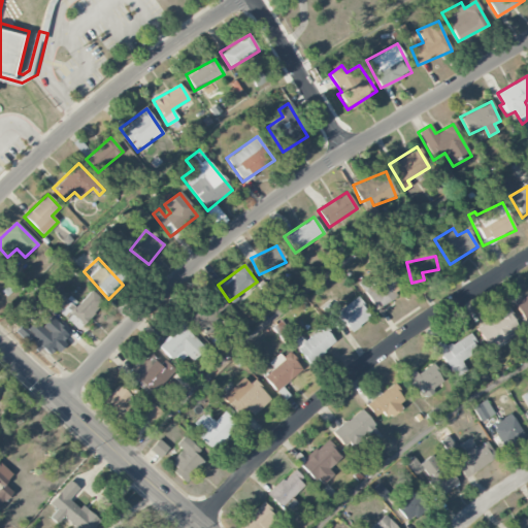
[(363,291),(376,308),(401,291),(387,272),(363,291)]
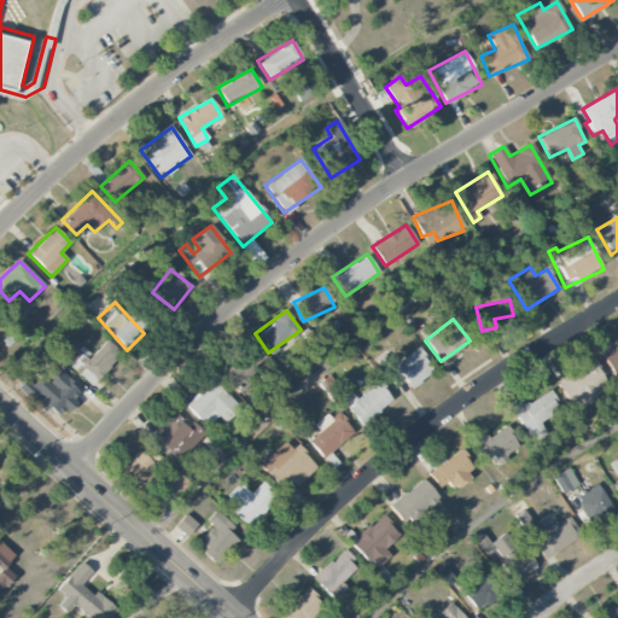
[(88,357),(74,342),(59,355),(89,386),(122,355),(108,340),(88,357)]
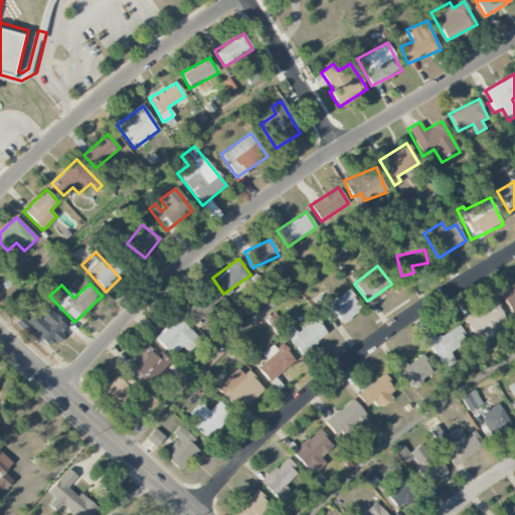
[(514,312),(514,287),(502,293),(511,315),(514,312)]
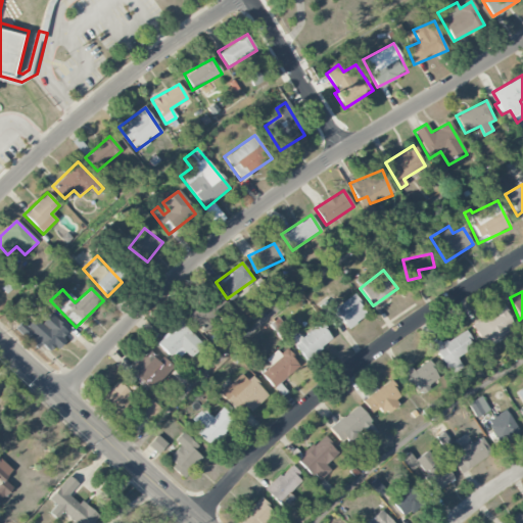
[(186,311),(201,333),(218,322),(202,299),(186,311)]
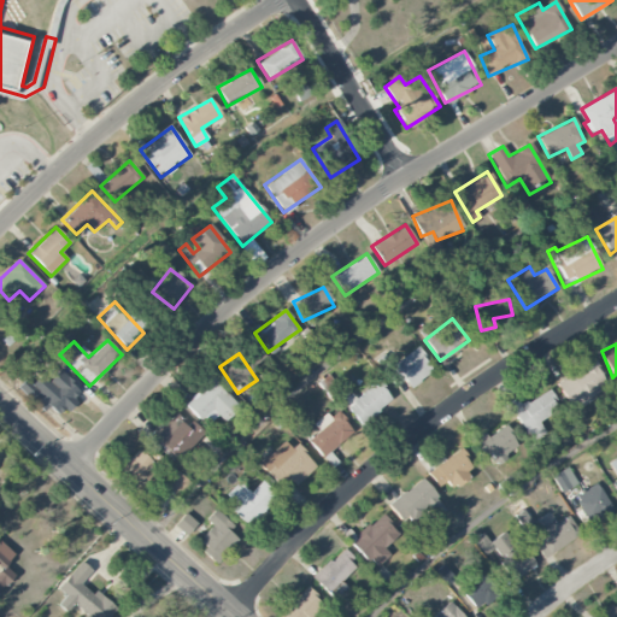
[(568,405),(579,398),(582,405),(609,391),(593,362),(556,383),(568,405)]
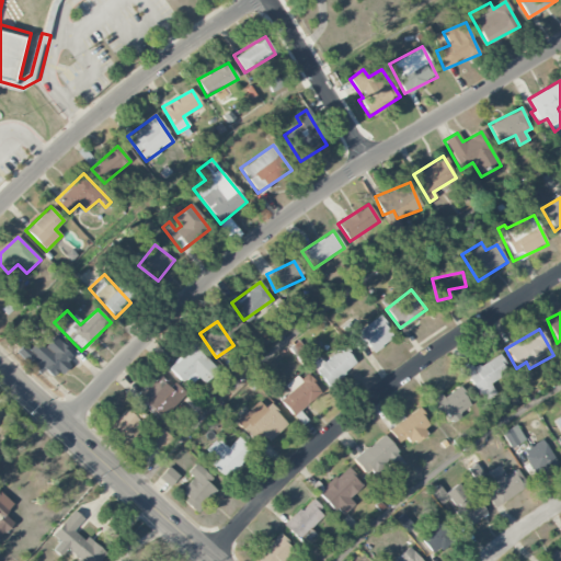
[(15,353),(41,375),(44,370),(54,378),(75,355),(54,338),(44,347),(36,341),(29,350),(23,345),(15,353)]
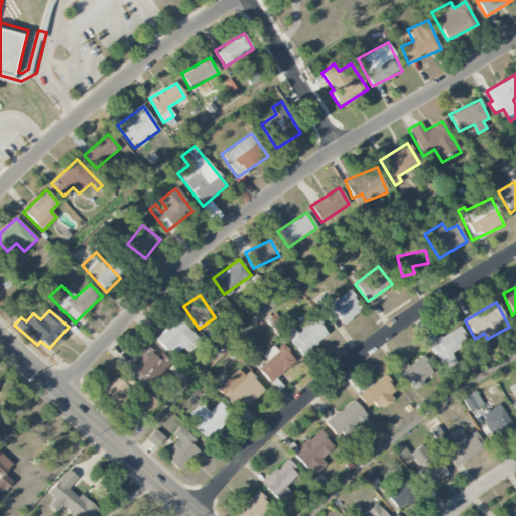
[(187,353),(201,341),(177,316),(155,339),(172,356),(181,347),(187,353)]
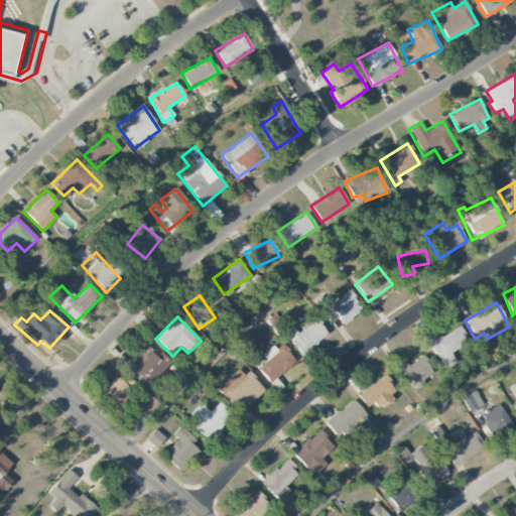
[(329,335),(315,317),(296,333),(293,329),(286,335),(301,355),(329,335)]
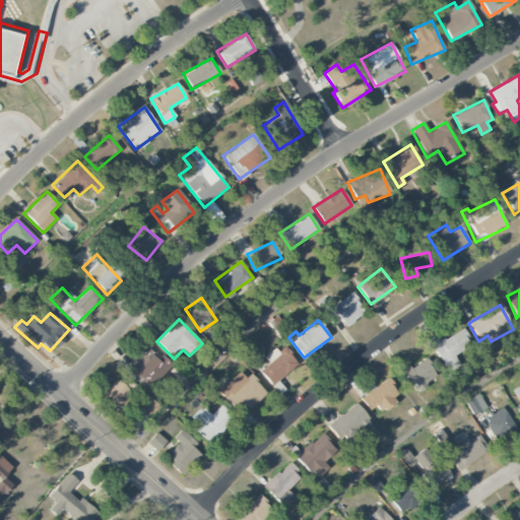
[(439,342),(434,334),(426,339),(441,365),(471,344),(461,328),(439,342)]
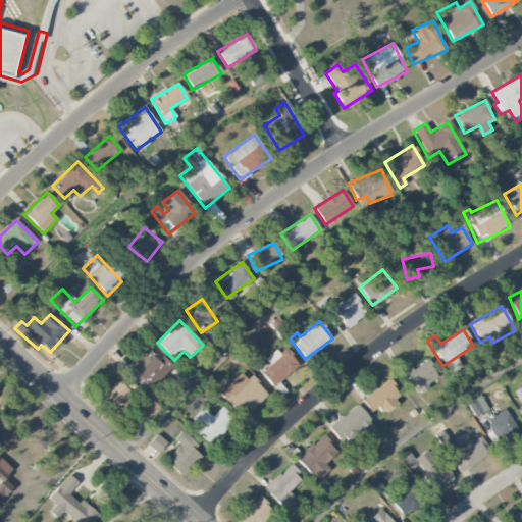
[(299,365),(282,346),(266,360),(270,365),(260,373),(272,386),(299,365)]
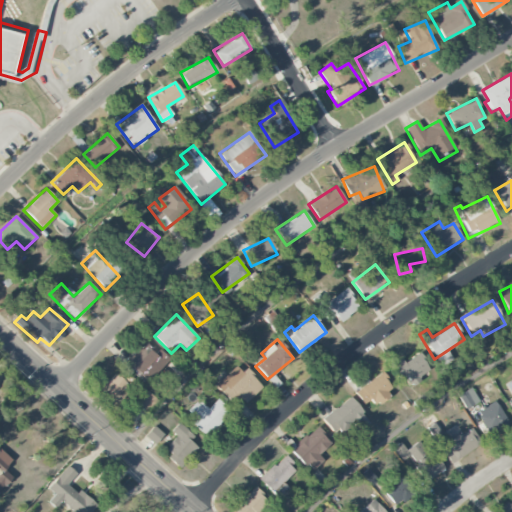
[(142,382),(156,369),(149,363),(157,354),(145,342),(124,364),(142,382)]
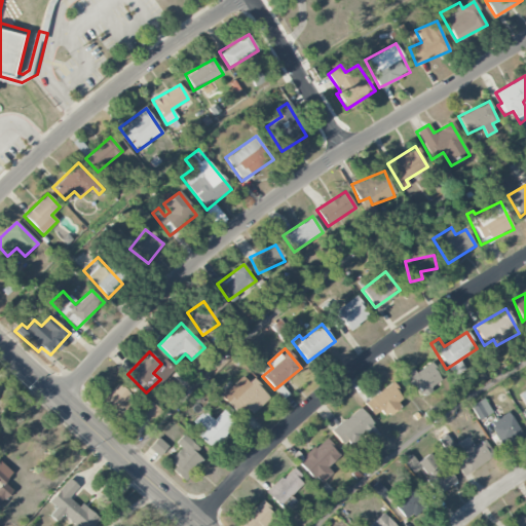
[(410,390),(416,386),(420,395),(441,383),(429,362),(403,376),(410,390)]
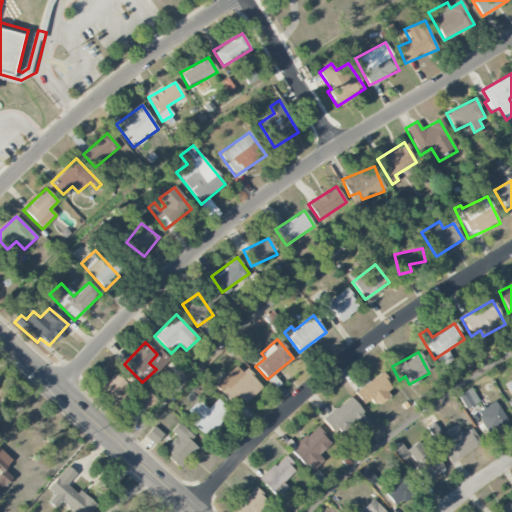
[(261,387),(238,363),(215,385),(233,403),(239,397),(245,403),(261,387)]
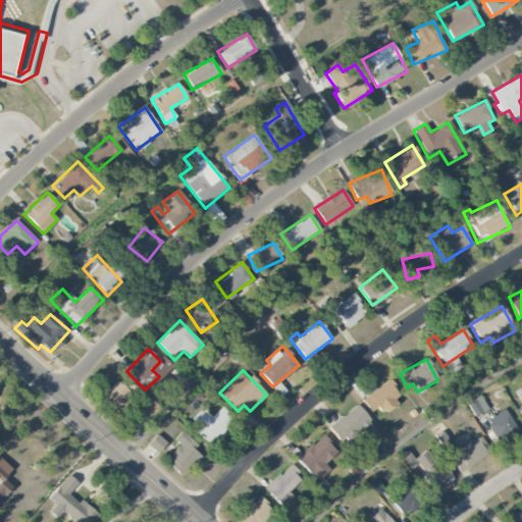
[(370,413),(376,408),(380,413),(401,398),(388,380),(361,400),(370,413)]
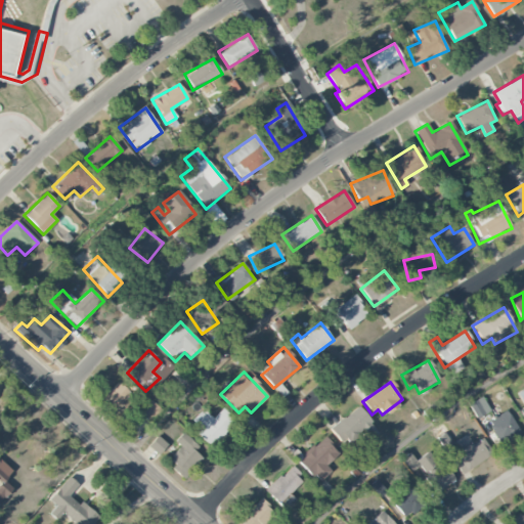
[(131,397),(120,383),(98,400),(110,415),(131,397)]
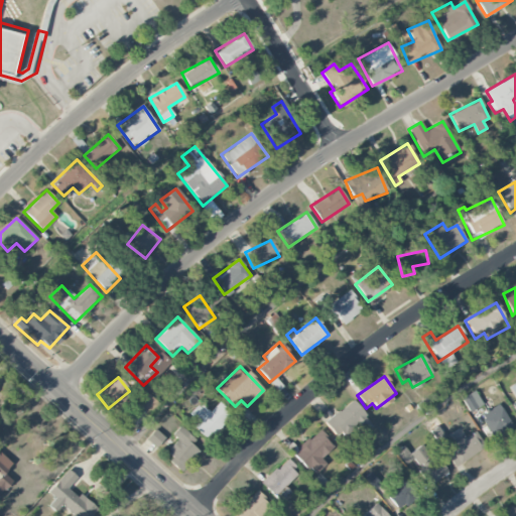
[(461,398),(469,412),(483,405),(475,391),(461,398)]
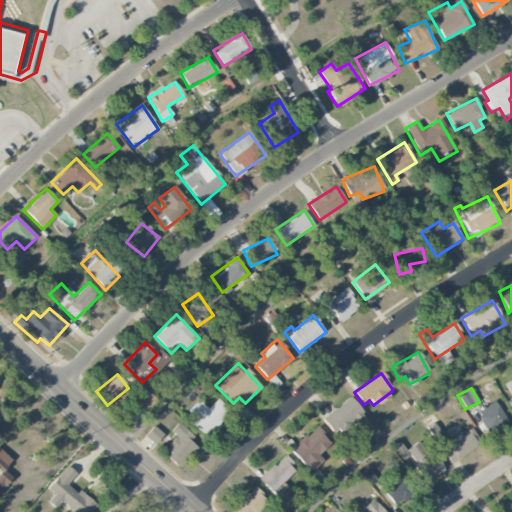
[(136,403),(147,415),(159,403),(148,391),(136,403)]
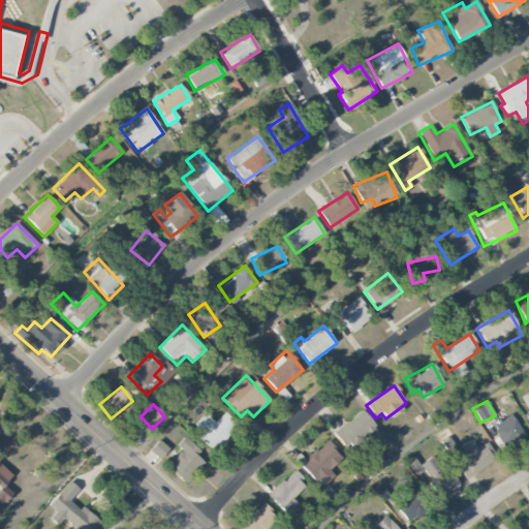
[(374,443),(382,437),(361,410),(334,432),(348,450),(367,435),(374,443)]
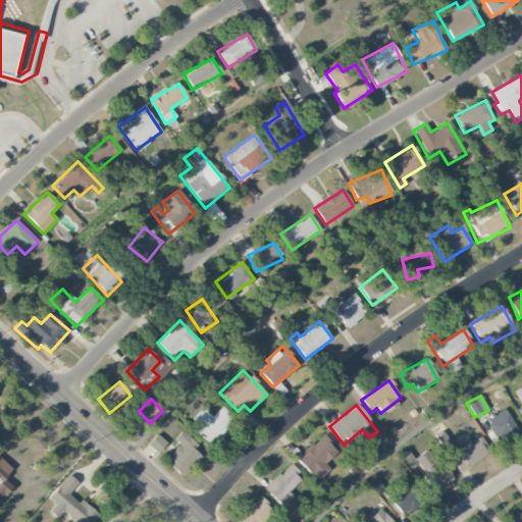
[(236,420),(221,407),(210,418),(200,409),(191,419),(200,427),(196,431),(212,446),(236,420)]
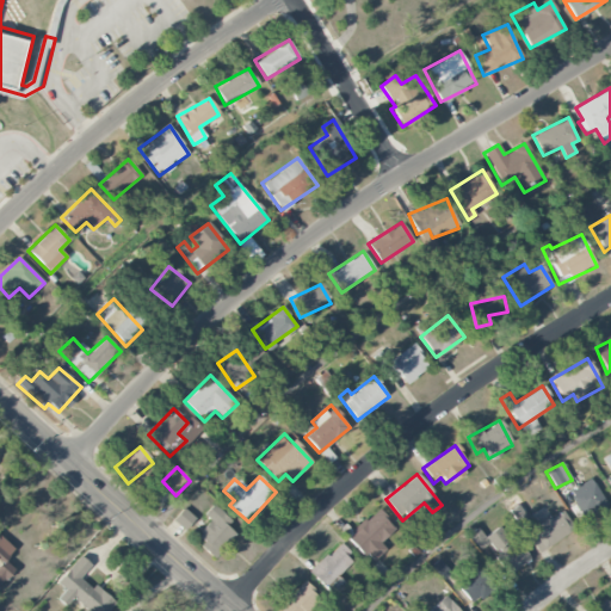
[(581,518),(605,507),(593,479),(569,488),(581,518)]
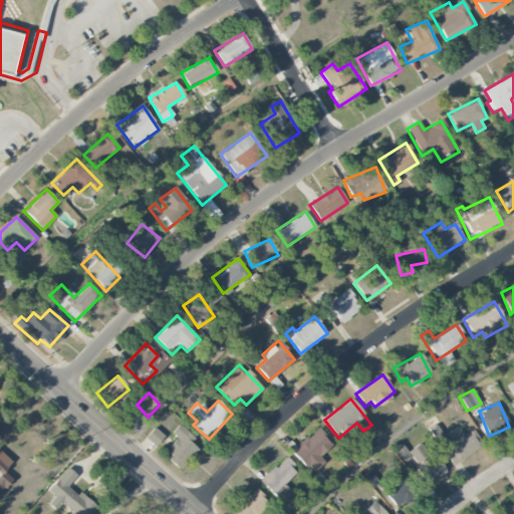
[(198,450),(191,442),(194,439),(181,424),(172,433),(177,439),(164,452),(179,468),(198,450)]
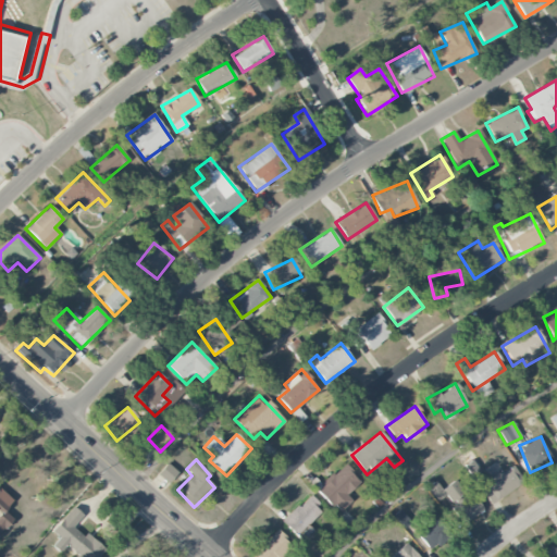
[(177,472),(166,463),(158,474),(168,483),(177,472)]
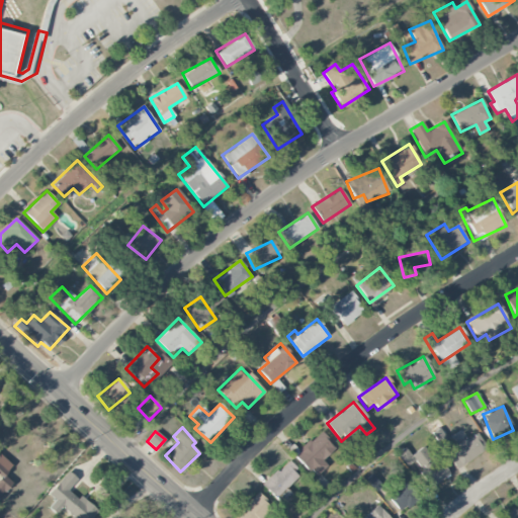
[(327,465),(322,460),(335,448),(320,431),(294,454),(315,477),(327,465)]
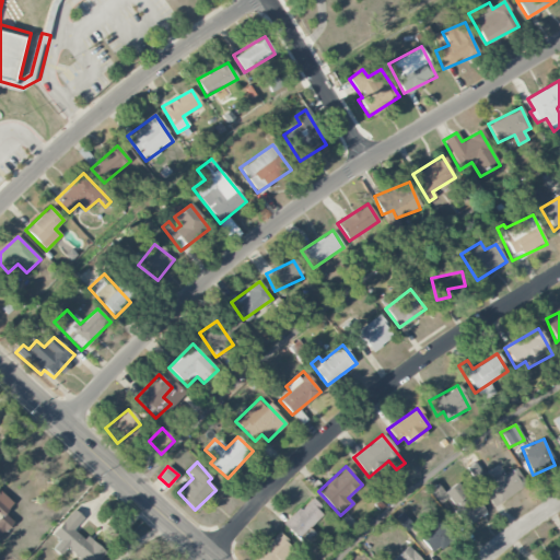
[(525,486),(514,468),(482,490),(493,506),(525,486)]
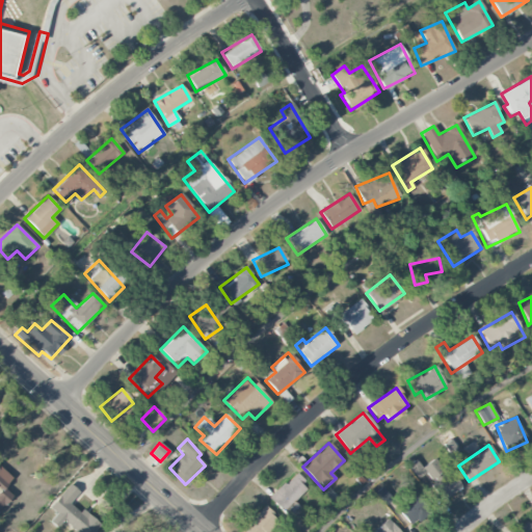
[(445,472),(435,458),(415,473),(419,478),(424,474),(442,501),(461,487),(449,469),(445,472)]
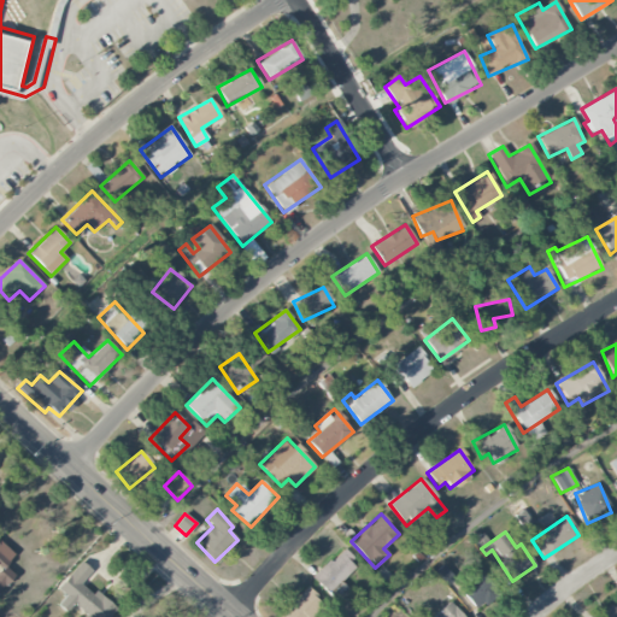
[(0,591),(13,574),(5,568),(15,554),(0,542),(0,591)]
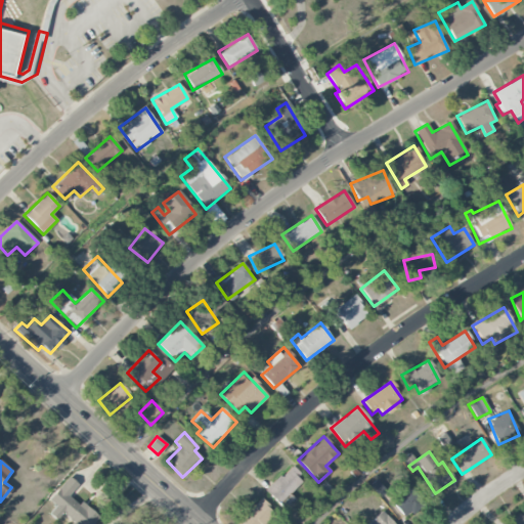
[(304,478),(291,465),(266,490),(279,504),(304,478)]
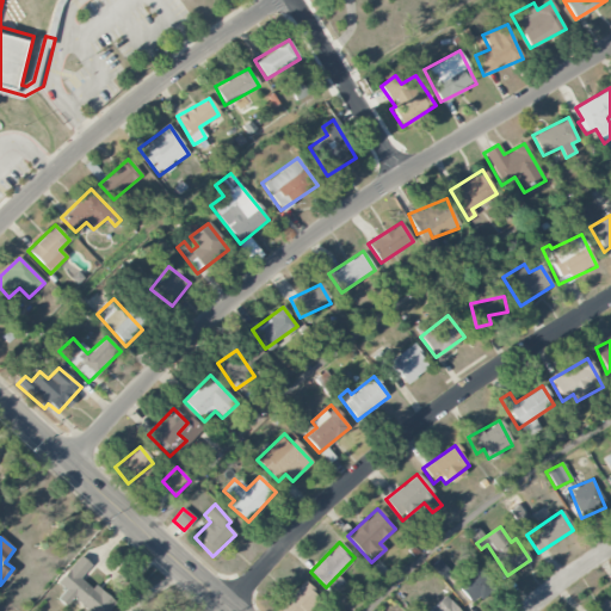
[(57,582),(65,590),(57,599),(66,606),(72,599),(86,610),(106,610),(115,602),(93,585),(91,587),(80,578),(91,565),(80,556),(57,582)]
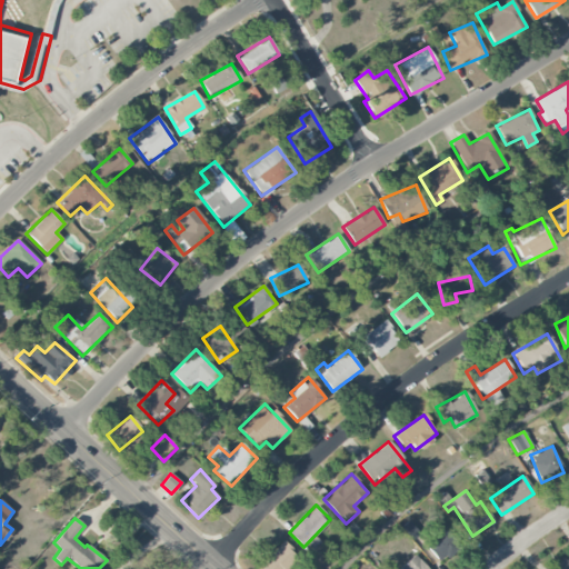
[(439,560),(452,549),(435,529),(421,541),(439,560)]
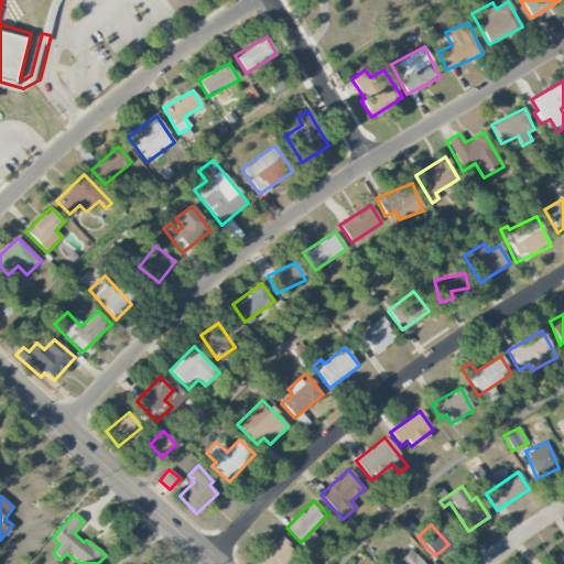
[(256,563),(282,563),(294,551),(280,538),(256,563)]
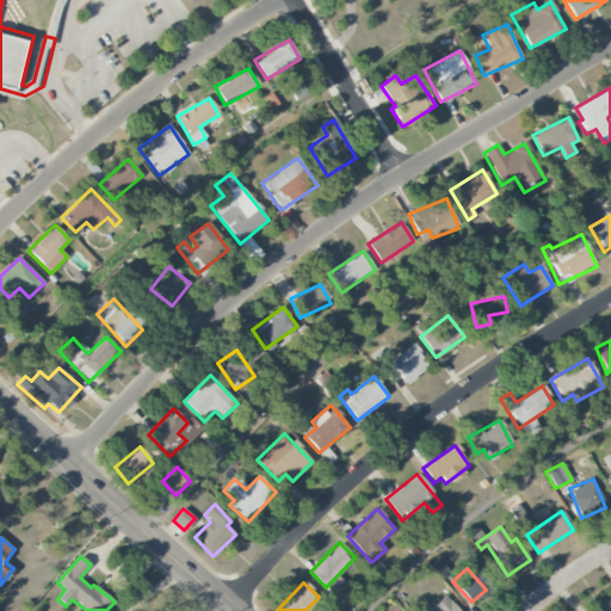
[(610,610),(610,593),(588,610),(610,610)]
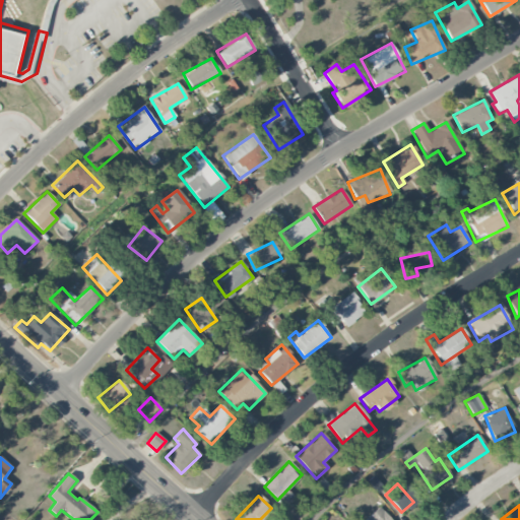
[(390,519),(380,508),(366,519),(390,519)]
